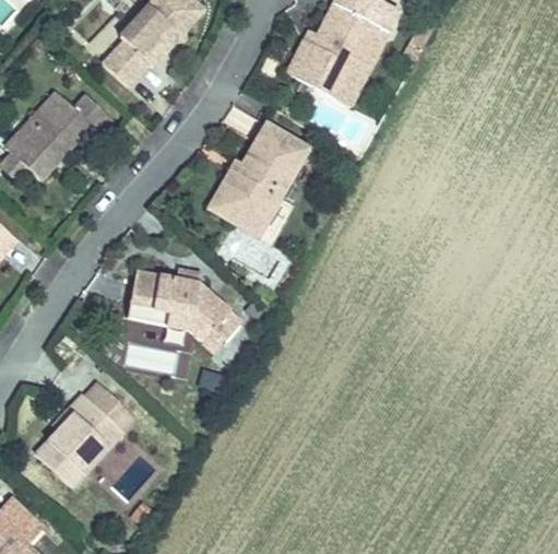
[(151,63),(175,38),(174,28),(183,28),(203,7),(196,0),(149,0),(118,34),(122,38),(101,61),(126,83),(146,60),(151,63)]
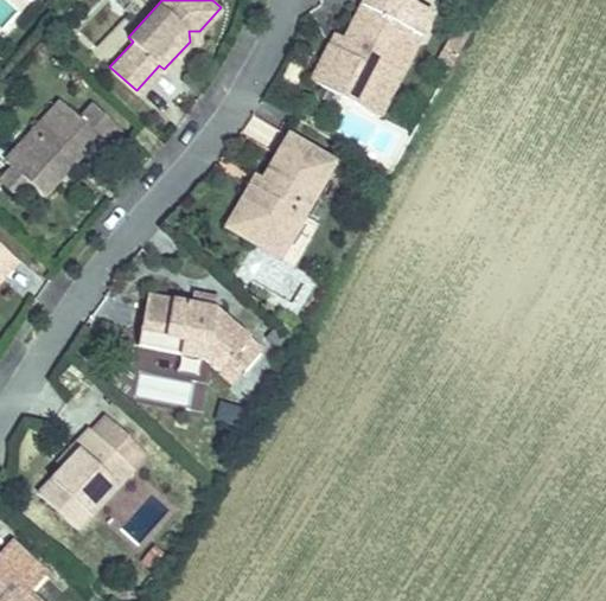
[(378,112),(420,31),(409,26),(387,70),(376,65),(358,101),(378,112)]
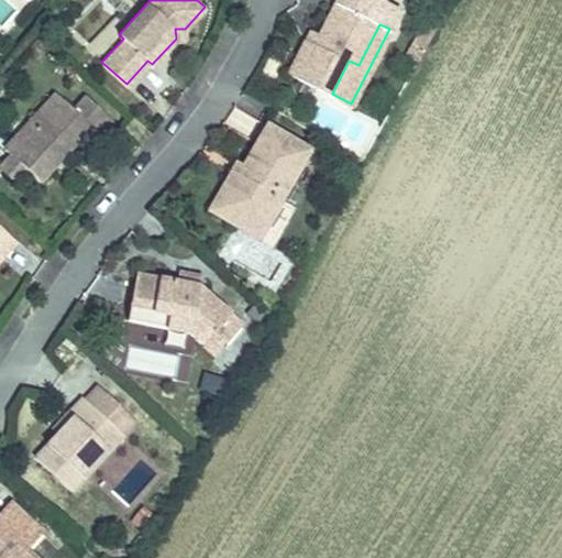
[(186,39),(185,29),(175,29),(176,39),(186,39)]
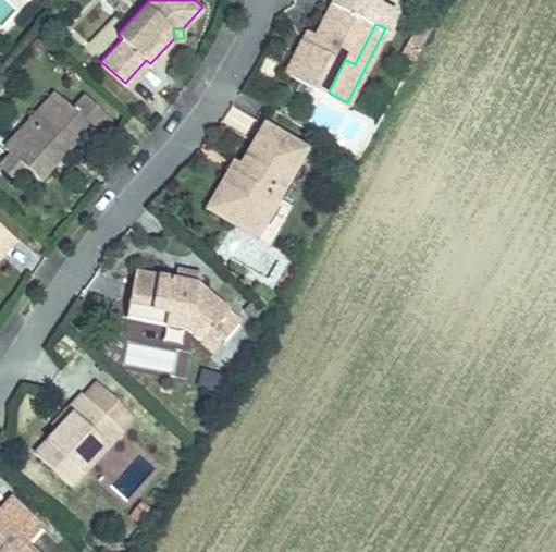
[(306,28),(301,36),(312,41),(317,34),(314,33),(306,28)]
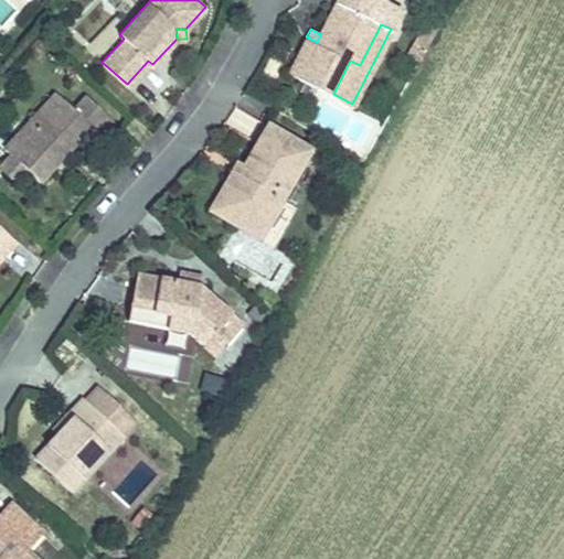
[(11,152),(28,167),(40,178),(67,149),(62,144),(66,140),(71,144),(91,125),(98,132),(112,117),(86,93),(74,107),(55,90),(4,146),(11,152)]
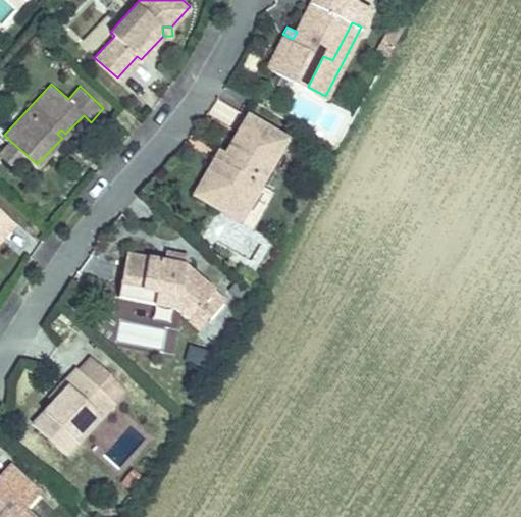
[(230,197),(246,207),(288,135),(248,111),(226,147),(230,150),(225,160),(220,157),(215,154),(206,170),(215,176),(203,196),(223,208),(230,197)]
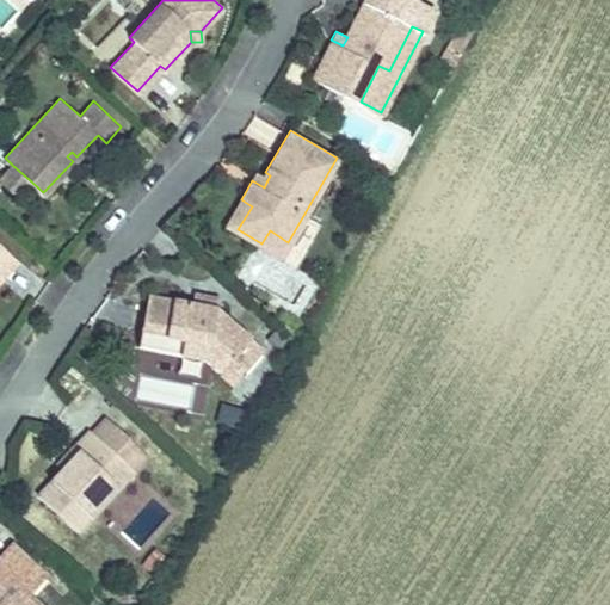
[(73,161),(76,156),(72,152),(67,156),(73,161)]
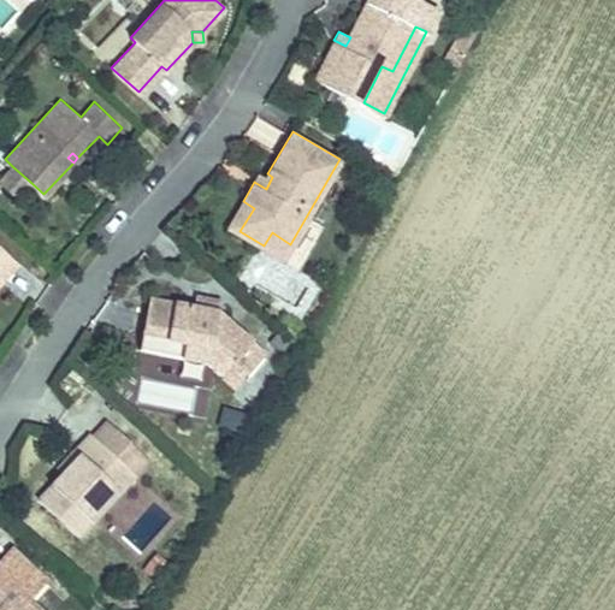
[(18,195),(30,182),(12,166),(0,179),(18,195)]
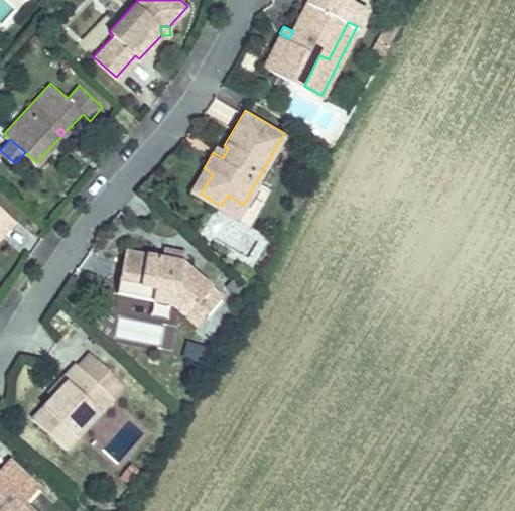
[(224,145),(218,155),(223,158),(228,148),(224,145)]
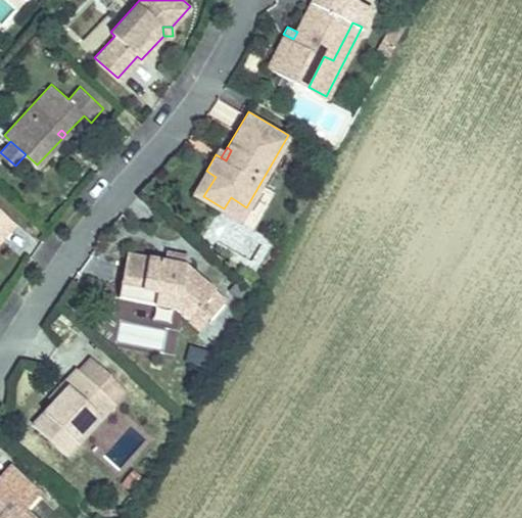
[(194,191),(203,196),(216,177),(206,171),(194,191)]
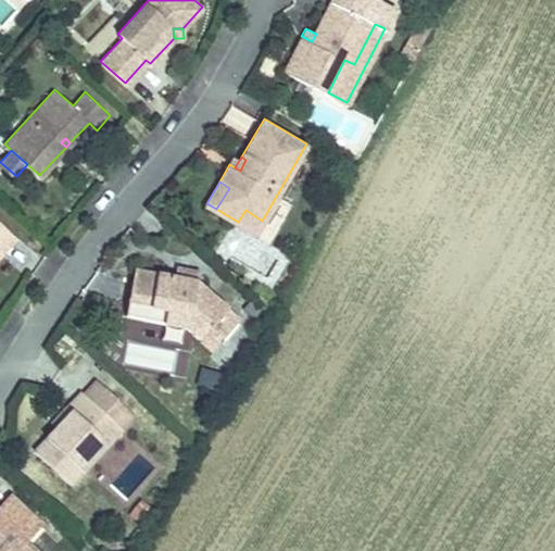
[(255,233),(262,221),(246,210),(238,222),(255,233)]
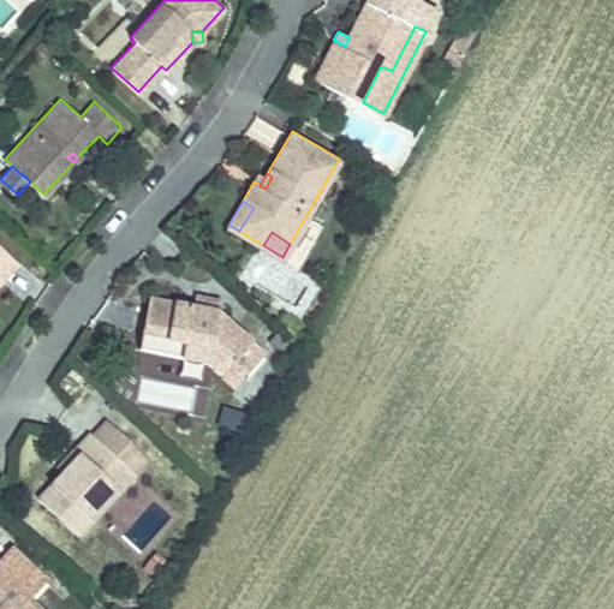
[(16,261),(0,245),(0,269),(5,274),(16,261)]
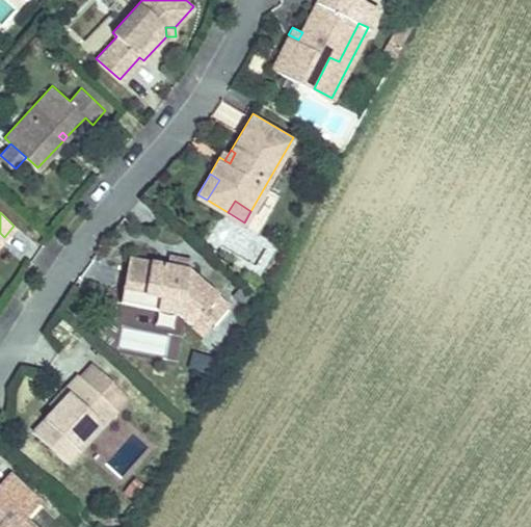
[(186,264),(188,258),(169,254),(167,261),(186,264)]
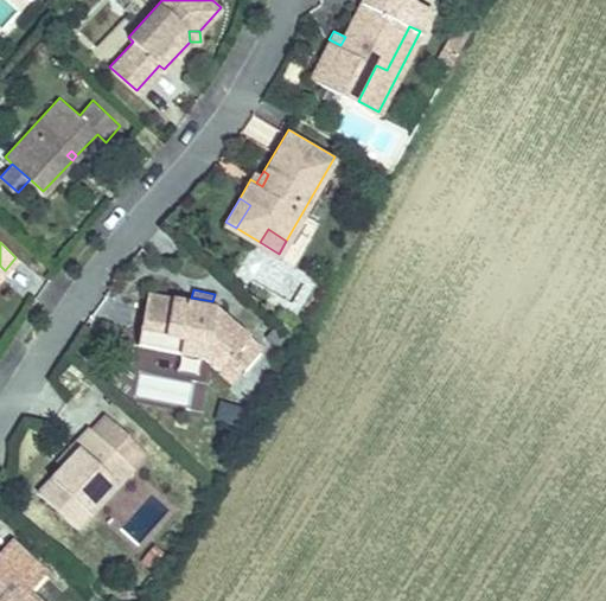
[(180,336),(178,350),(203,355),(231,379),(261,345),(212,304),(146,291),(139,327),(180,336)]
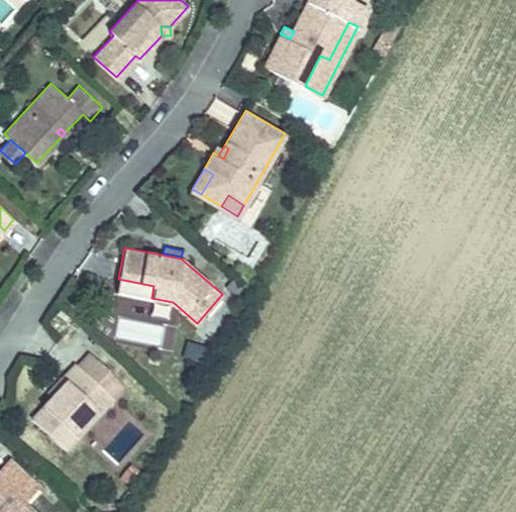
[(116,291),(151,298),(153,286),(118,279),(116,291)]
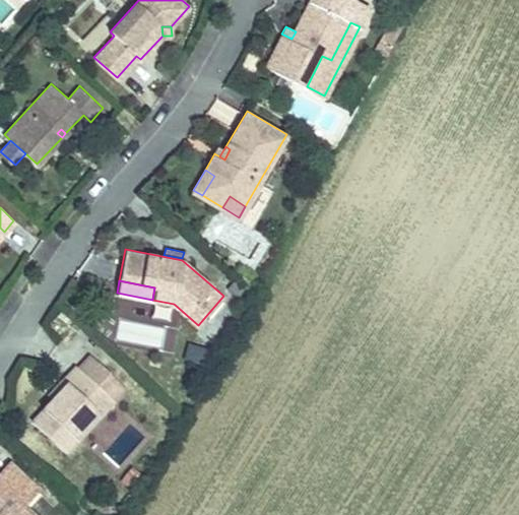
[(67,383),(53,398),(33,420),(65,450),(126,385),(90,352),(78,366),(76,364),(62,379),(67,383)]
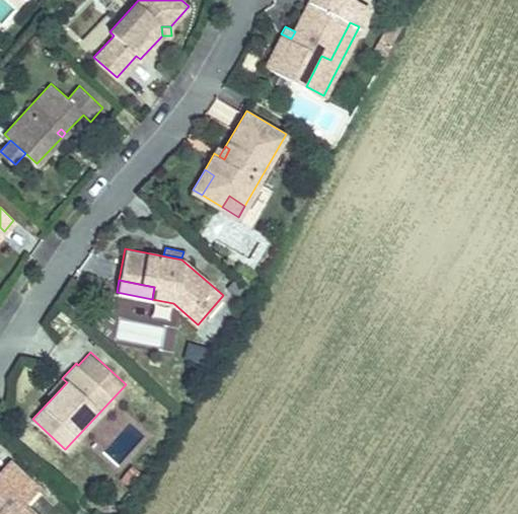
[(48,392),(53,397),(67,382),(62,378),(48,392)]
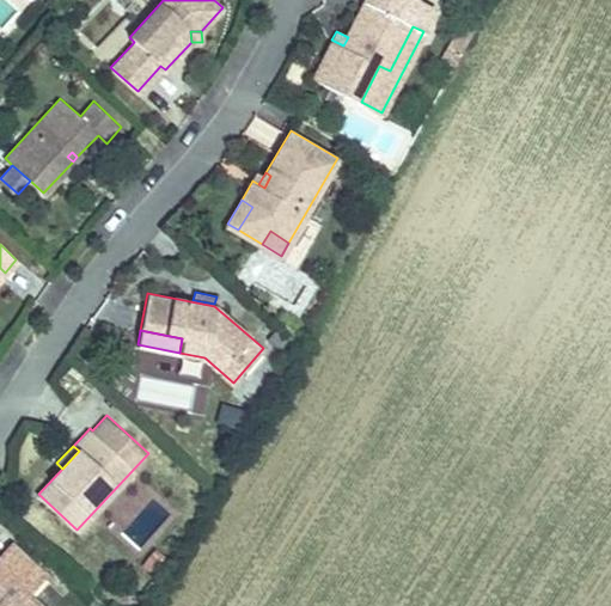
[(0,605),(43,605),(28,592),(47,573),(13,542),(0,555),(0,605)]
